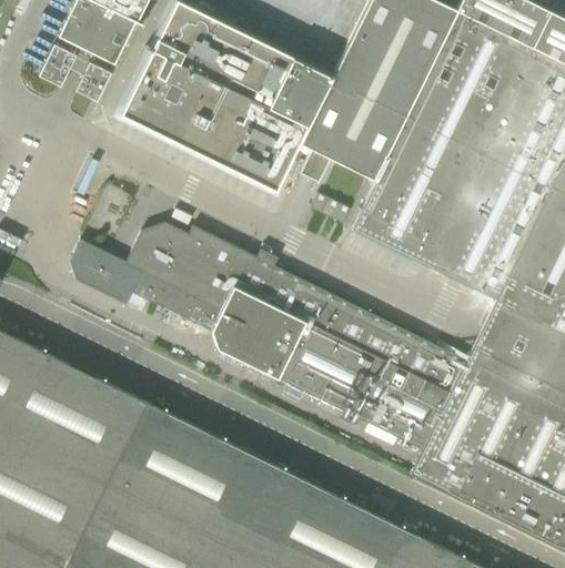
[(564,26),(513,0),(464,0),(460,11),(435,0),(372,0),(334,78),(177,1),(121,114),(279,192),(302,143),(312,149),(303,169),(321,178),(331,158),(376,180),(353,229),(496,298),(478,335),(466,359),(275,265),(279,257),(262,249),(258,256),(194,225),(190,233),(167,222),(142,230),(125,263),(79,241),(68,261),(77,281),(124,304),(131,291),(164,306),(163,307),(212,331),(219,348),(278,378),(275,383),(284,387),(286,383),(291,384),(289,389),(303,396),(305,392),(343,411),(340,418),(361,429),(365,421),(374,425),(372,429),(404,445),(406,440),(423,448),(411,473),(564,548),(564,26)]
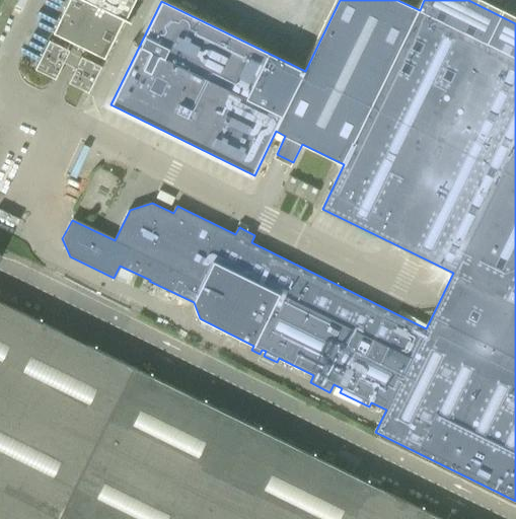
[(105,7),(128,18),(136,0),(71,0),(62,19),(93,34),(105,7)]
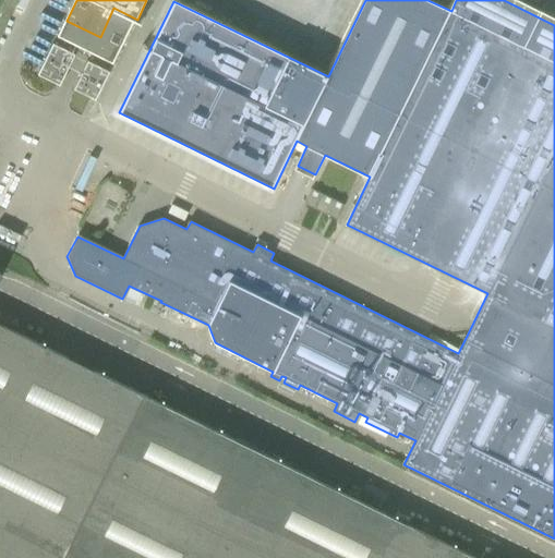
[(56,41),(43,70),(63,80),(77,52),(56,41)]
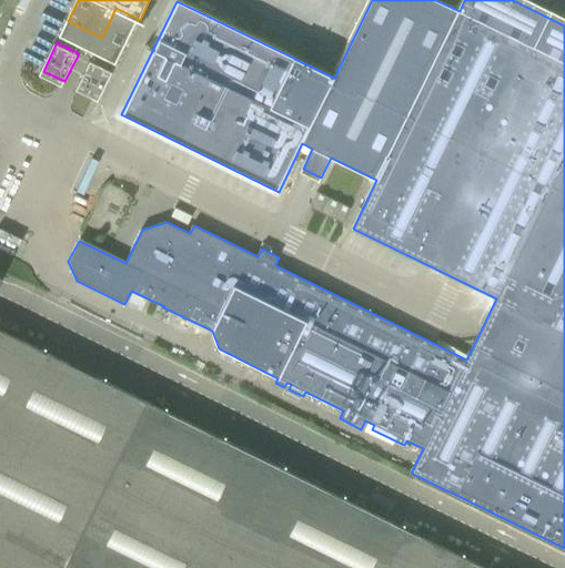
[(93,61),(79,89),(101,99),(114,71),(93,61)]
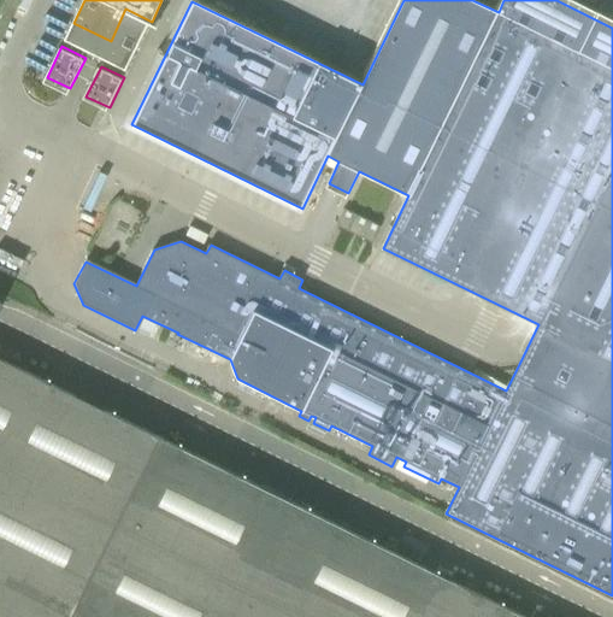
[(382,228),(346,210),(339,225),(373,244),(382,228)]
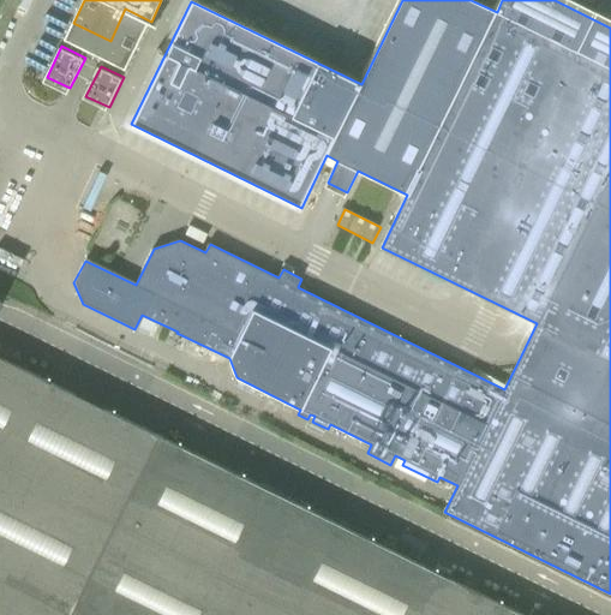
[(0,299),(0,614),(526,614),(0,357),(0,302),(1,300),(0,299)]
